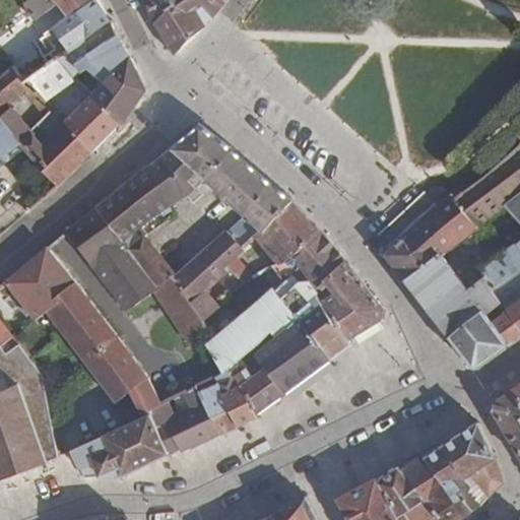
[(18,23),(31,14),(22,0),(13,0),(3,7),(8,17),(12,15),(18,23)]
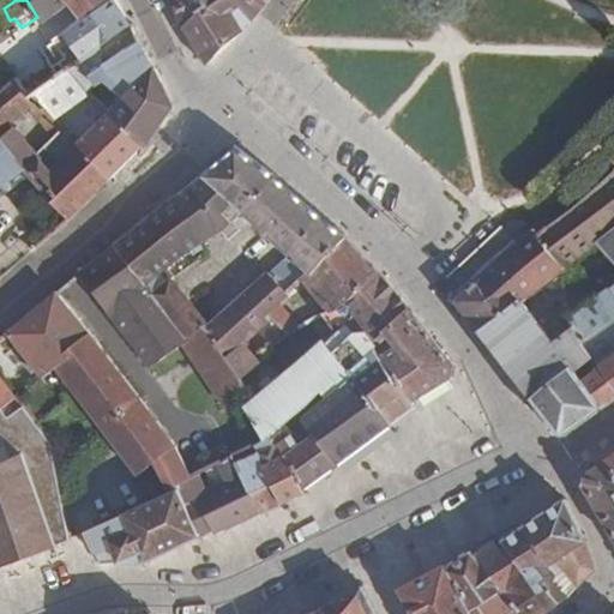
[(107,0),(26,0),(37,17),(41,25),(70,4),(82,18),(107,0)]
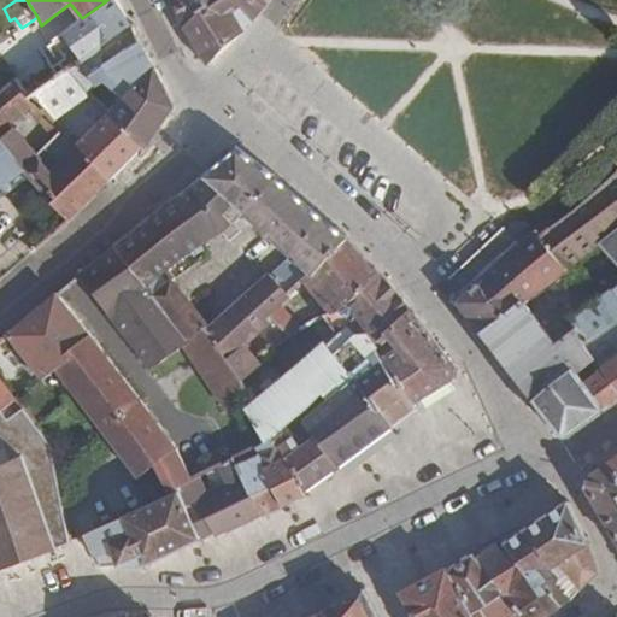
[(98,52),(133,27),(115,0),(107,0),(82,18),(54,37),(75,66),(98,52)]
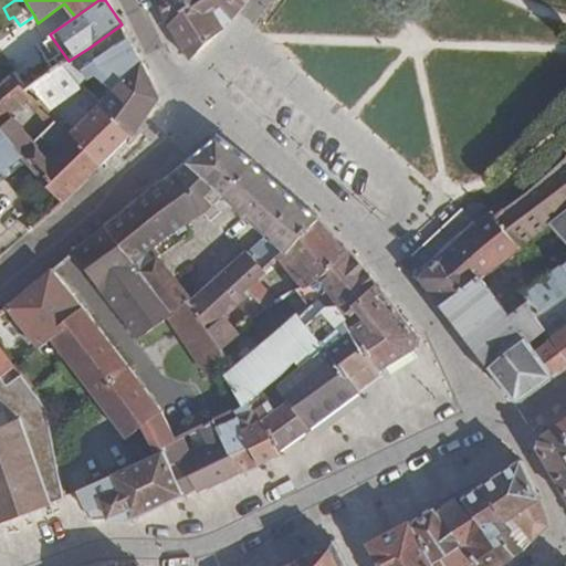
[(158,0),(169,24),(200,0),(158,0)]
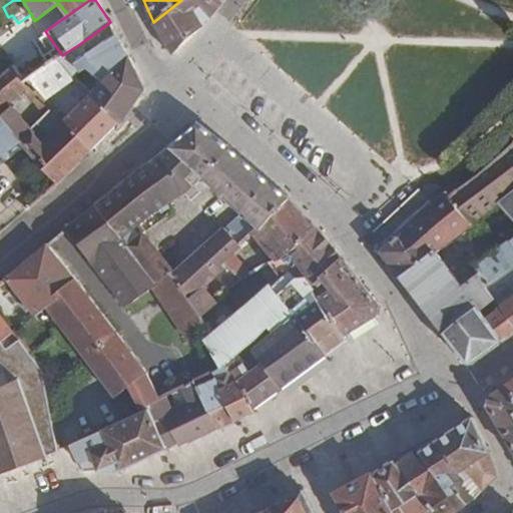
[(224,1),(223,0),(181,0),(153,22),(172,55),(204,26),(224,1)]
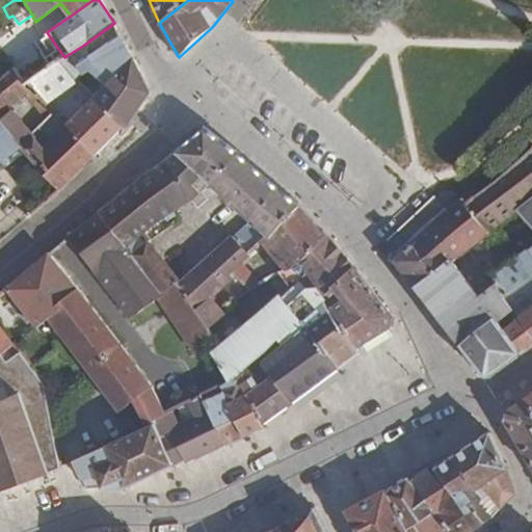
[(102,74),(126,45),(114,23),(84,45),(94,59),(102,74)]
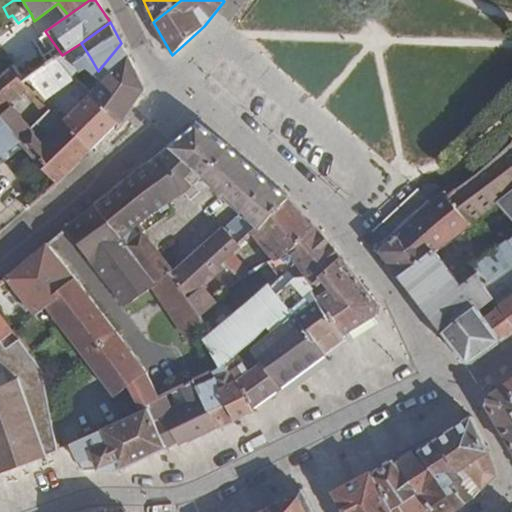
[(62,55),(45,31),(8,58),(13,64),(25,81),(29,78),(58,58),(62,55)]
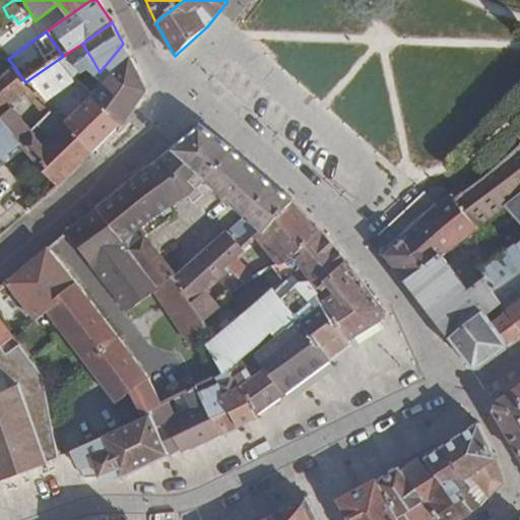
[(91,58),(82,44),(63,56),(59,59),(70,73),(91,58)]
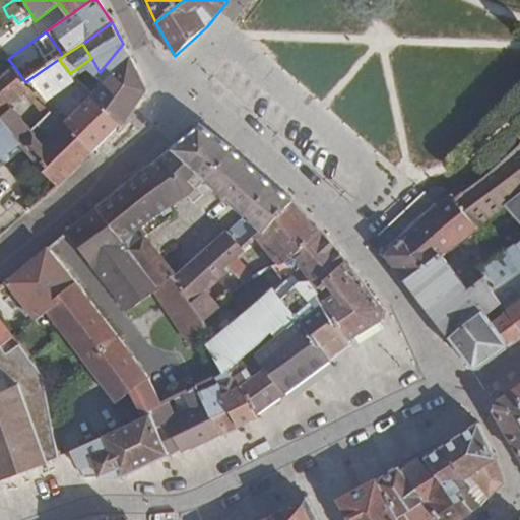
[(93,78),(87,73),(76,80),(76,81),(79,83),(87,90),(92,94),(122,124),(147,89),(123,44),(100,72),(96,75),(93,78)]
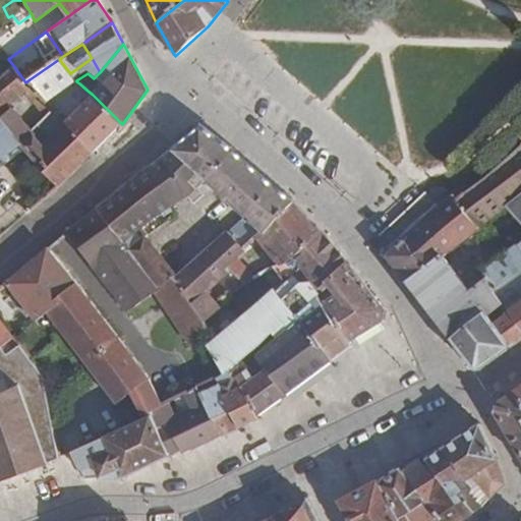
[(59,59),(30,79),(45,98),(73,77),(70,73),(59,59)]
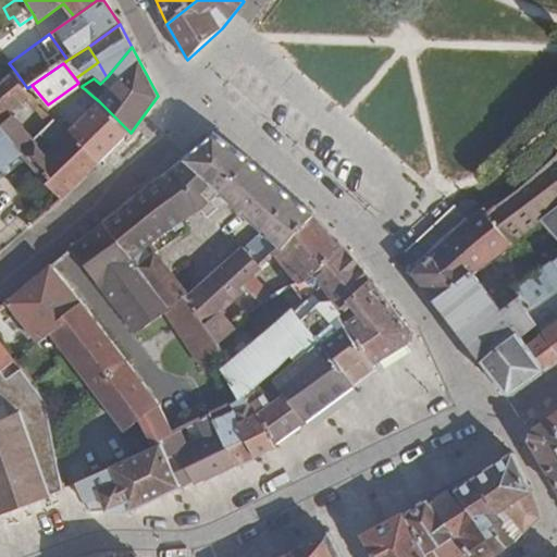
[(27,88),(14,70),(0,83),(0,120),(2,119),(1,116),(27,97),(48,122),(57,114),(48,104),(32,85),(27,88)]
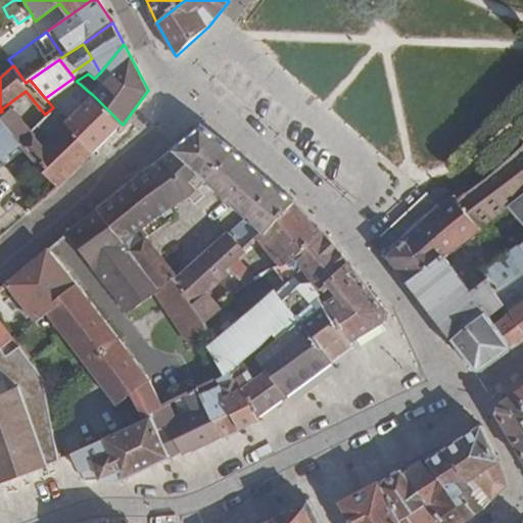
[(74,90),(82,96),(88,91),(80,84),(74,90)]
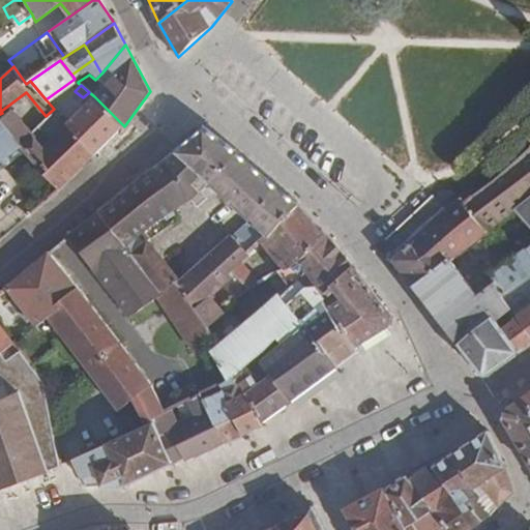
[(67,123),(96,155),(124,126),(94,96),(89,92),(83,97),(89,102),(67,123)]
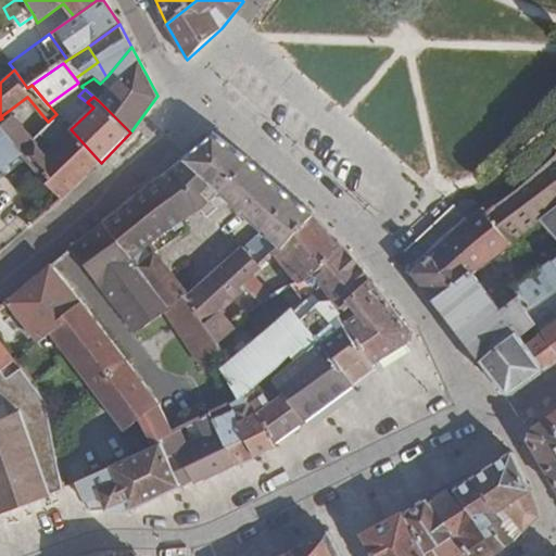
[(12,115),(0,126),(0,128),(22,153),(63,200),(101,163),(71,129),(59,116),(35,140),(12,115)]
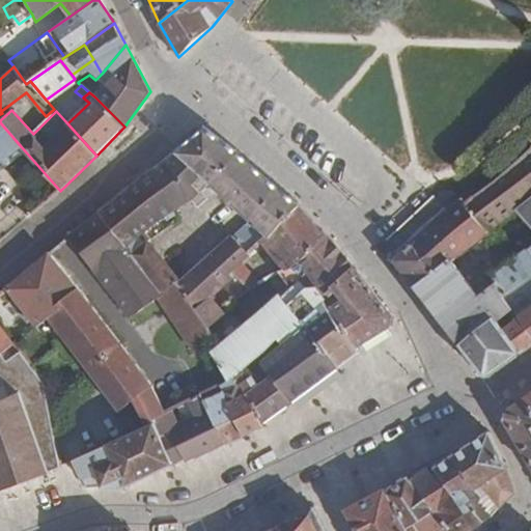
[(0,161),(21,146),(0,122),(0,161)]
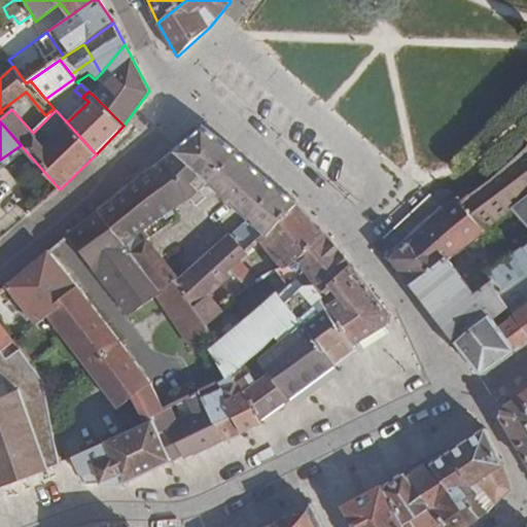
[(199,190),(208,182),(234,153),(203,128),(173,151),(163,160),(187,200),(189,199),(191,198),(199,190)]
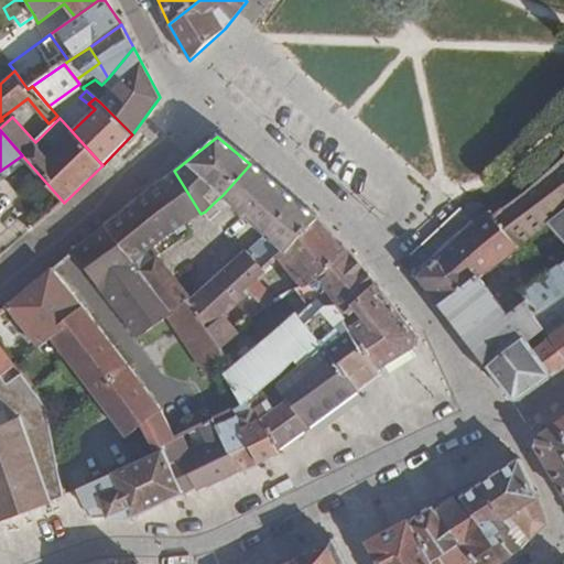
[(563,293),(563,156),(533,185),(494,215),(489,209),(470,224),(483,238),(463,256),(470,266),(435,299),(489,367),(519,344),(523,349),(545,328),(534,314),(563,293)]
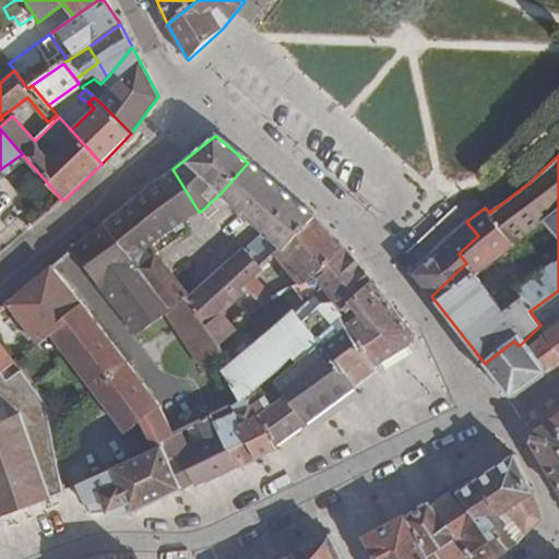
[(266,235),(282,249),(314,217),(248,163),(221,193),(266,235)]
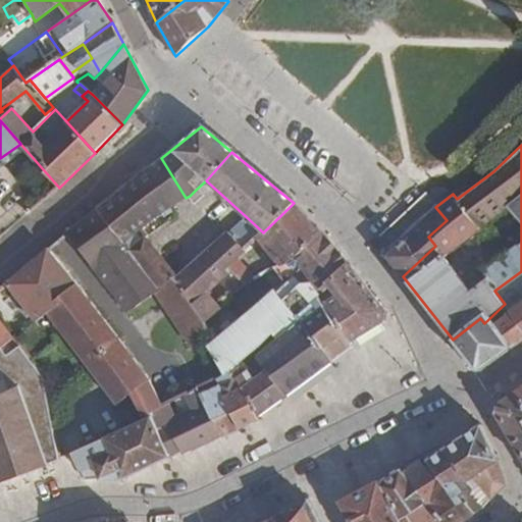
[(169,207),(173,205),(150,166),(97,209),(128,251),(141,241),(135,233),(147,222),(169,207)]
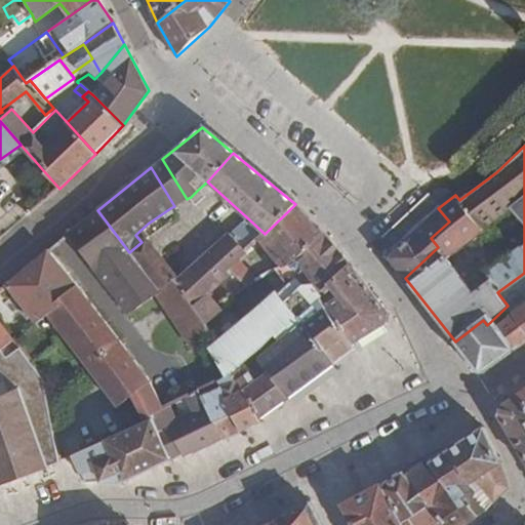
[(191,197),(189,198),(196,205),(205,197),(198,190),(191,197)]
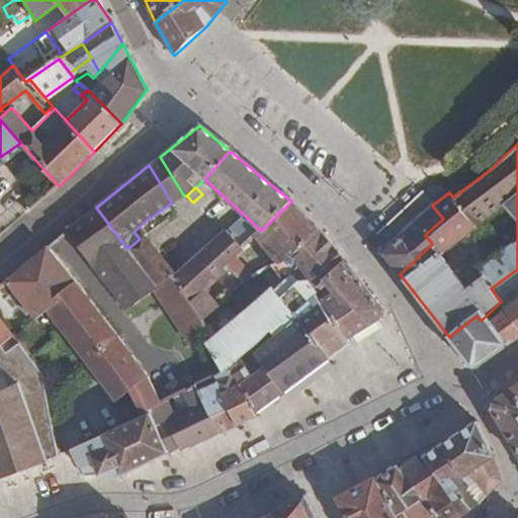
[(377,236),(389,247),(401,236),(432,205),(422,194),(377,236)]
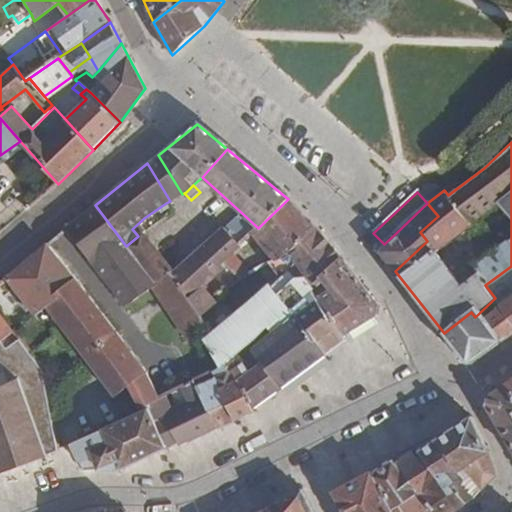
[(288,199),(258,228),(252,234),(274,262),(304,238),(308,243),(321,233),(313,227),(288,199)]
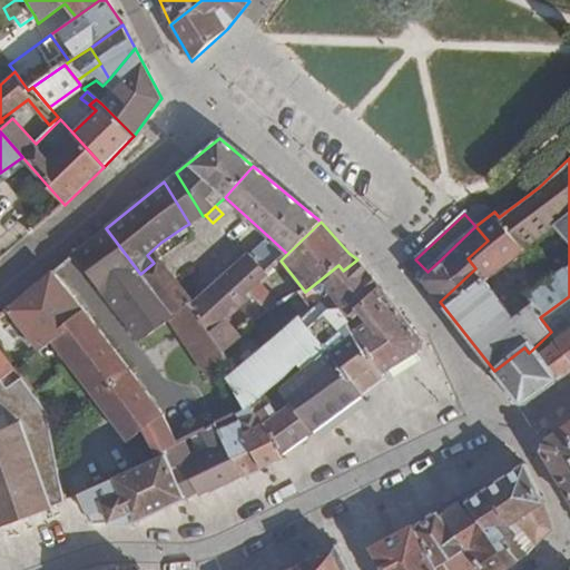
[(428,272),(421,277),(440,302),(475,268),(468,258),(488,241),(475,226),(441,259),(428,272)]
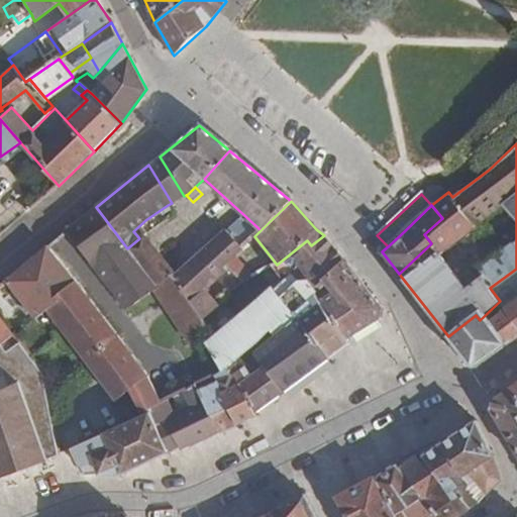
[(154,290),(190,341),(209,330),(204,319),(174,276),(159,287),(127,248),(95,207),(67,229),(127,311),(154,290)]
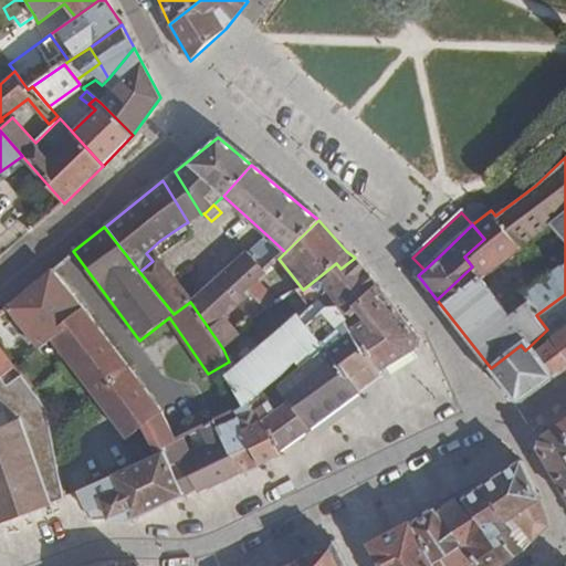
[(270,238),(251,254),(266,270),(279,259),(285,252),(270,238)]
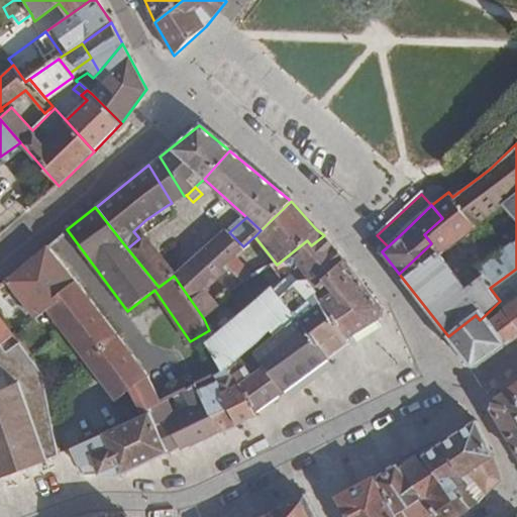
[(175,275),(174,276),(204,319),(219,306),(206,290),(229,269),(225,264),(233,256),(243,246),(229,232),(226,229),(207,246),(175,275)]
